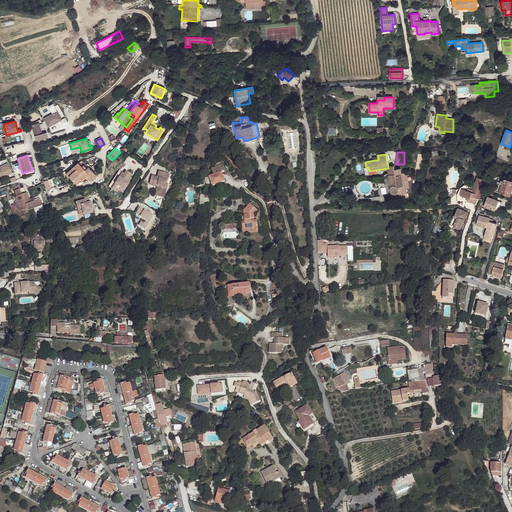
[(6,159),(0,160),(0,164),(1,166),(0,166),(0,173),(2,177),(12,172),(6,159)]
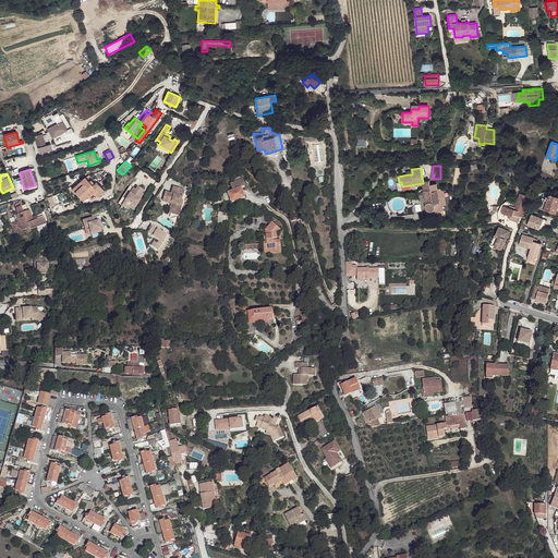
[(85,178),(72,190),(83,201),(87,195),(89,196),(94,193),(98,197),(105,191),(97,182),(95,184),(93,185),(89,182),(85,178)]
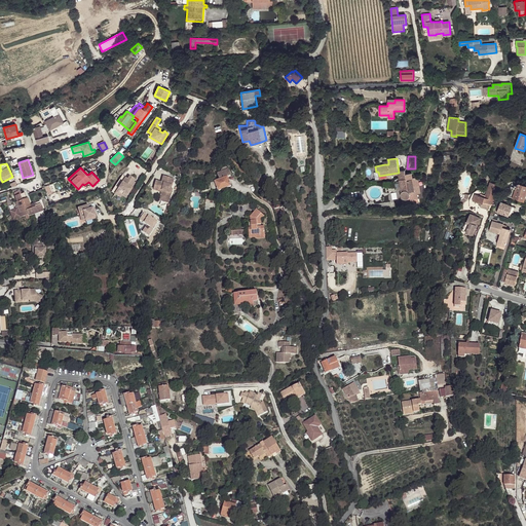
[(219,180),(214,182),(218,191),(231,187),(227,178),(230,176),(228,170),(226,171),(225,167),(222,168),(222,170),(223,172),(217,174),(219,180)]
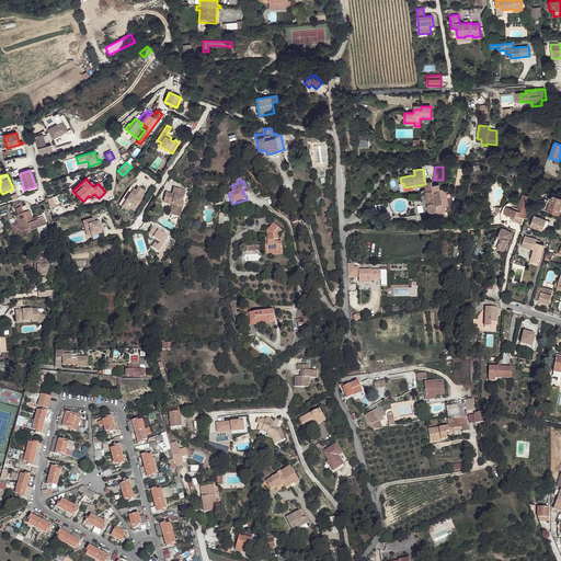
[(445,206),(448,206),(446,189),(439,190),(439,185),(433,185),(433,191),(426,192),(428,205),(428,206),(427,207),(428,209),(428,210),(431,212),(432,213),(434,213),(434,217),(442,216),(441,213),(446,212),(445,206)]
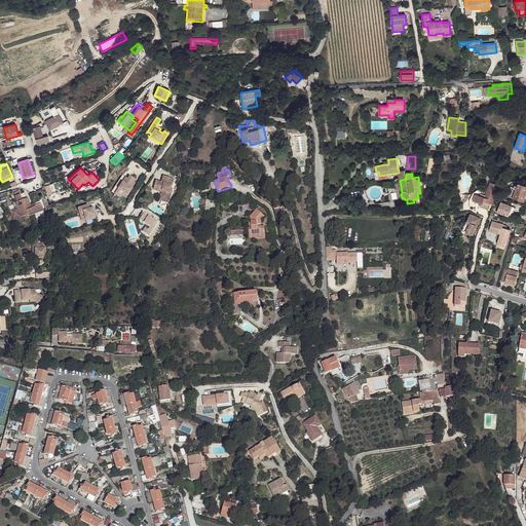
[(122,176),(111,192),(120,197),(122,195),(126,198),(133,189),(132,188),(130,188),(132,186),(133,187),(136,183),(134,182),(135,180),(129,177),(127,179),(122,176)]
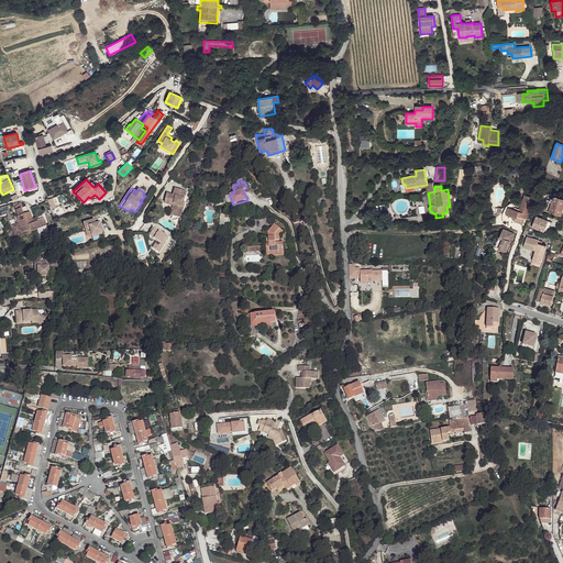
[(173,196),(167,194),(164,203),(169,205),(169,202),(170,201),(174,202),(174,203),(170,214),(180,217),(185,202),(184,201),(186,191),(175,188),(173,196)]
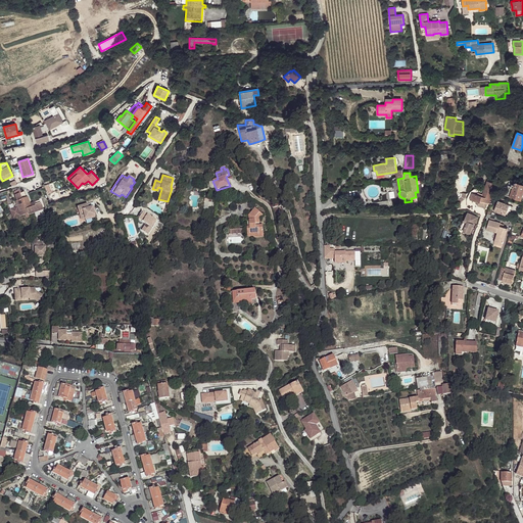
[(480,202),(479,206),(486,208),(487,203),(490,204),(493,194),(491,193),(495,181),(493,180),(492,183),(487,181),(485,189),(477,187),(475,193),(472,193),(470,199),(480,202)]
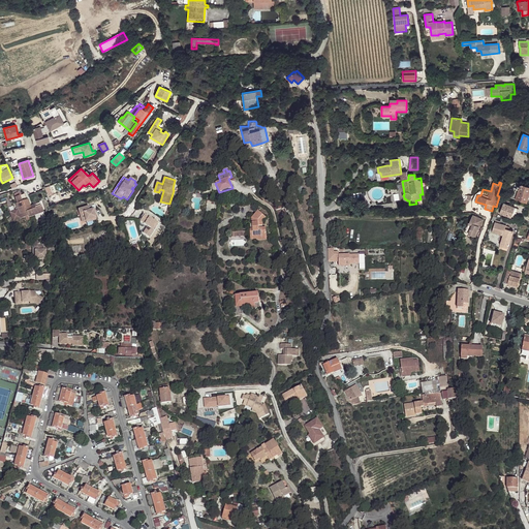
[(510,196),(527,201),(528,194),(528,186),(521,184),(520,187),(518,186),(517,188),(514,187),(510,196)]
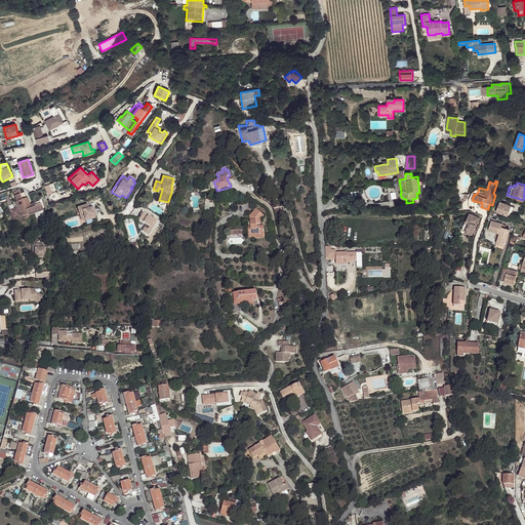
[(469,199),(472,200),(474,194),(477,194),(479,188),(472,193),(469,199)]
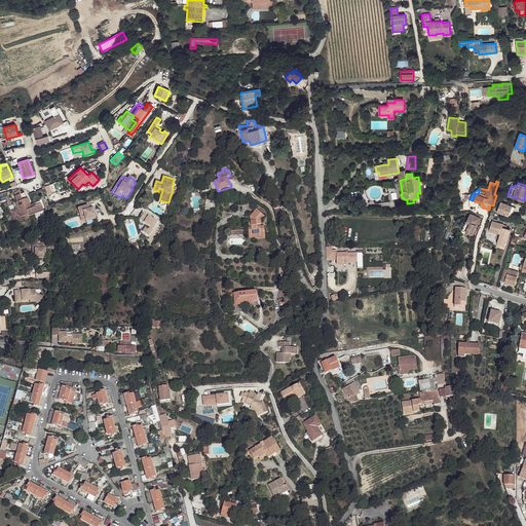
[(22,194),(21,191),(14,193),(17,202),(16,203),(17,208),(9,211),(11,216),(9,218),(9,219),(12,218),(12,220),(28,215),(22,200),(22,199),(20,194),(22,194)]
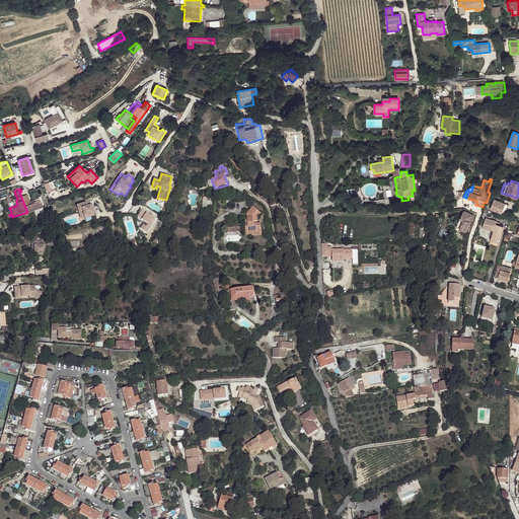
[(6,190),(0,192),(0,196),(0,197),(1,199),(9,196),(8,194),(6,190)]
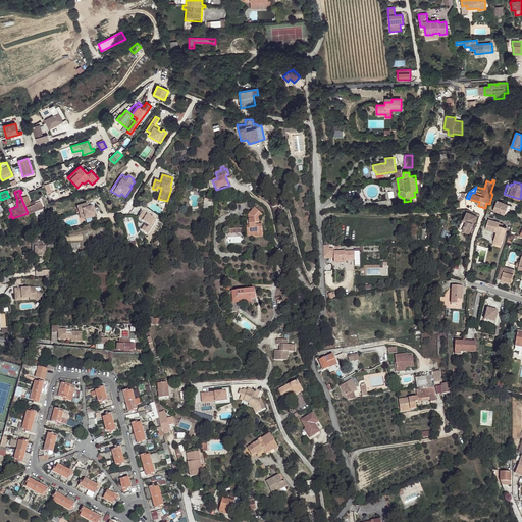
[(466,194),(462,193),(461,197),(457,199),(456,199),(455,203),(458,203),(465,199),(466,194)]
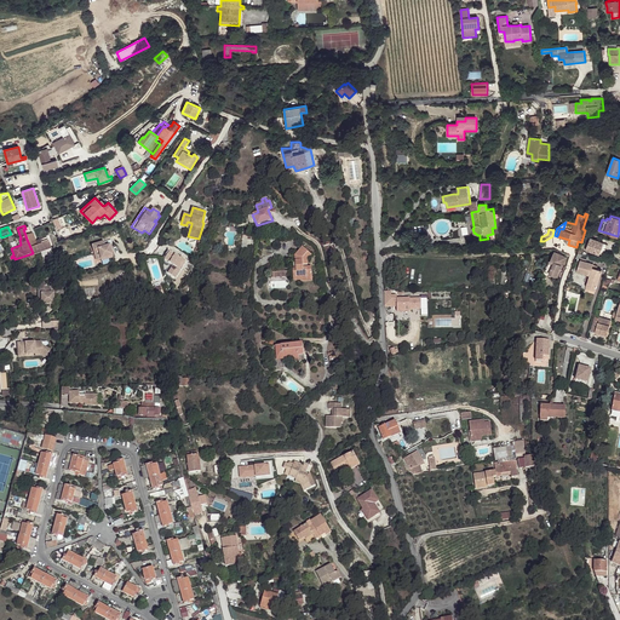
[(33,234),(26,236),(33,253),(33,254),(51,248),(47,237),(36,241),(33,234)]
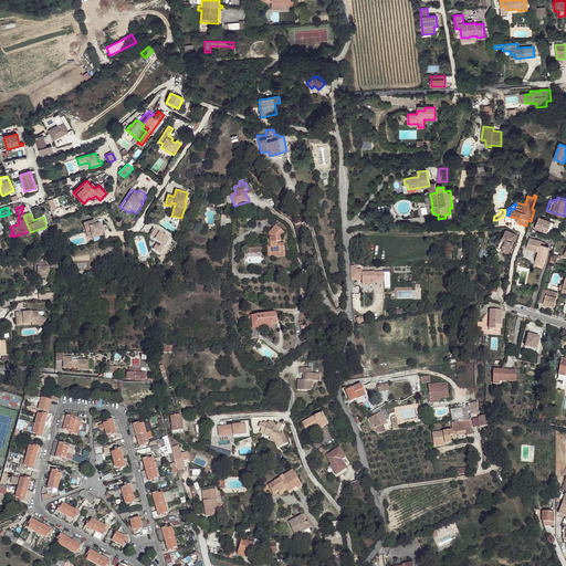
[(292,216),(295,224),(301,223),(297,213),(292,216)]
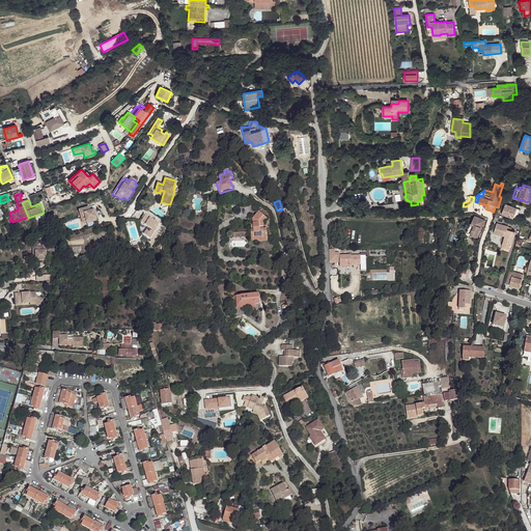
[(513,217),(516,208),(506,204),(502,214),(512,218),(513,217)]
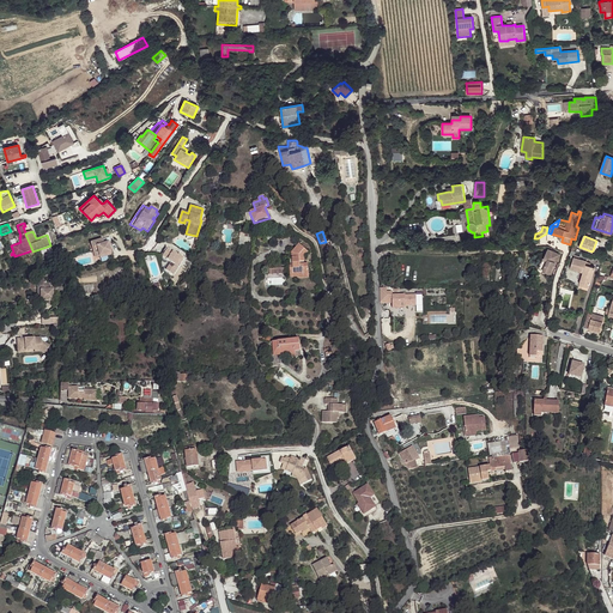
[(93,253),(98,252),(99,256),(107,254),(108,255),(111,254),(108,242),(104,243),(102,240),(91,243),(93,253)]
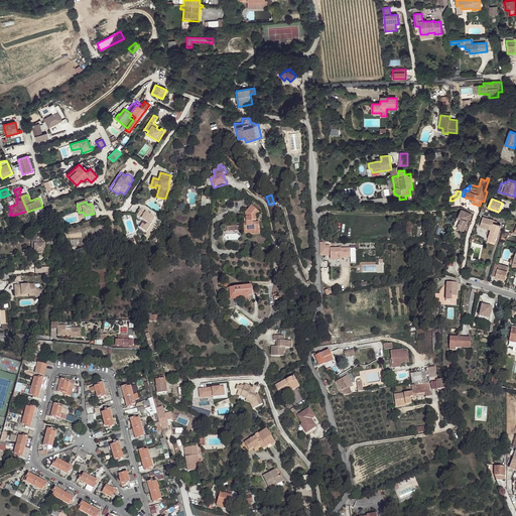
[(246,217),(243,218),(244,227),(246,227),(247,230),(250,230),(250,231),(260,230),(259,222),(253,223),(253,221),(256,220),(256,216),(253,214),(256,210),(252,206),(245,213),(246,217)]
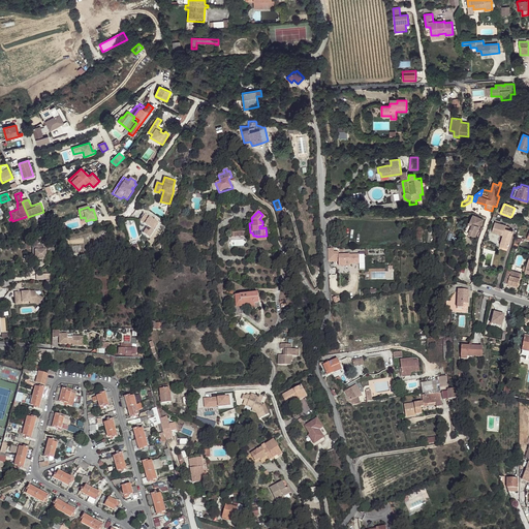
[(158,223),(145,214),(141,221),(148,225),(144,232),(149,237),(158,223)]
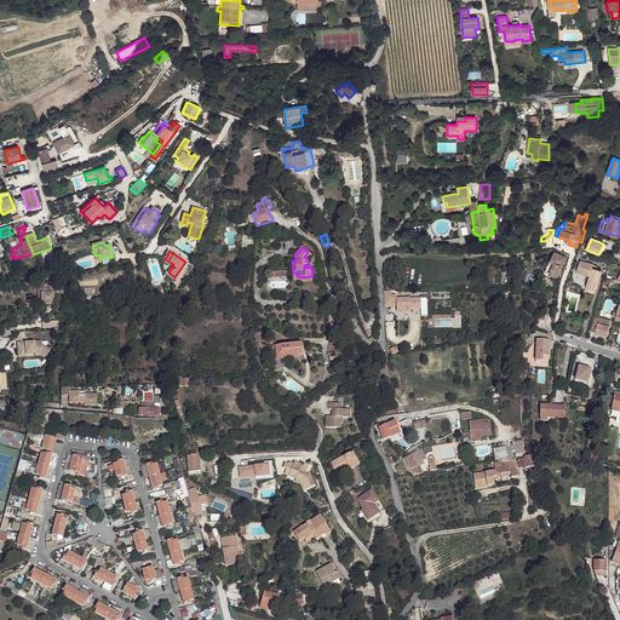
[(567,258),(555,252),(550,262),(545,271),(545,273),(557,277),(567,258)]
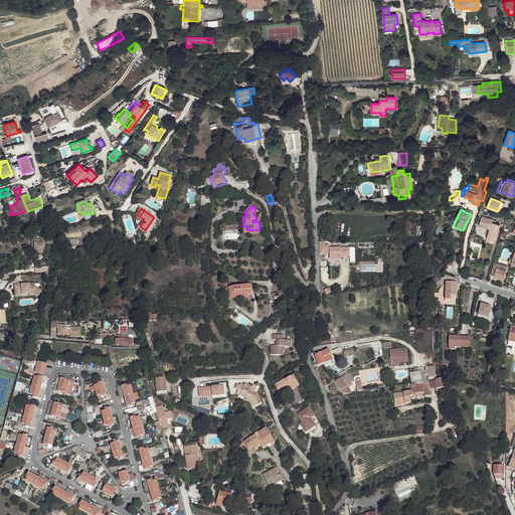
[(63,215),(65,223),(77,220),(75,212),(63,215)]
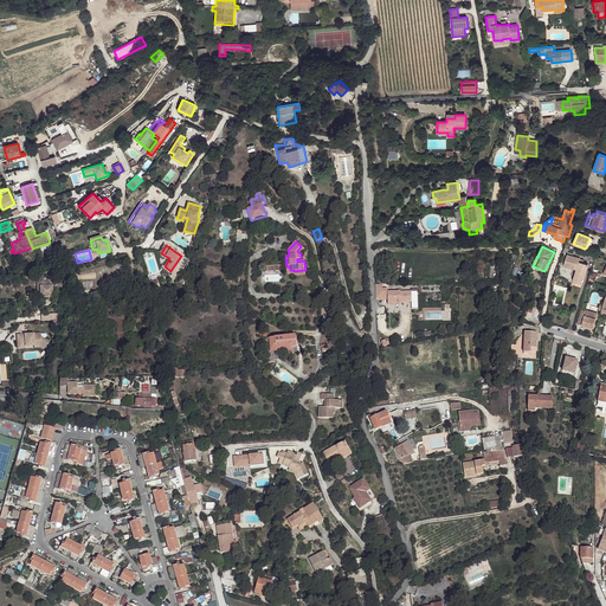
[(563,265),(577,269),(573,282),(574,282),(581,284),(582,284),(588,264),(584,263),(579,262),(579,259),(581,252),(574,250),(572,256),(567,253),(563,265)]
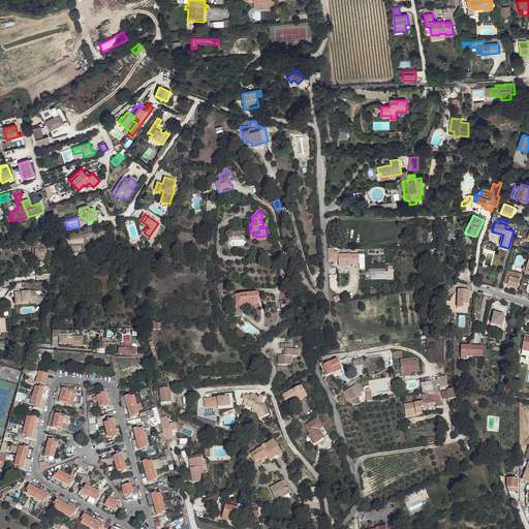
[(231,237),(242,237),(242,228),(231,228),(231,237)]
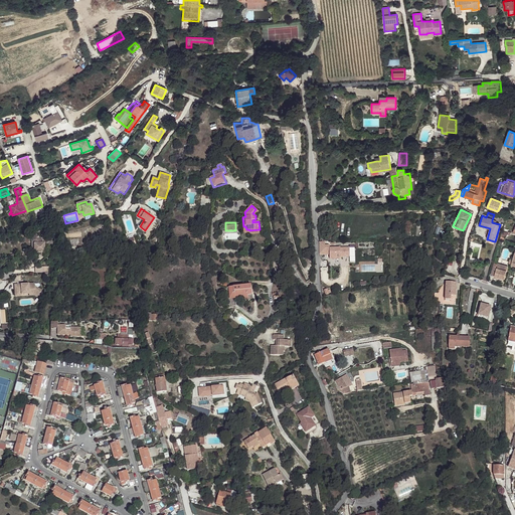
[(502,231),(500,238),(504,239),(505,235),(507,236),(507,234),(510,235),(511,232),(508,231),(508,233),(502,231)]
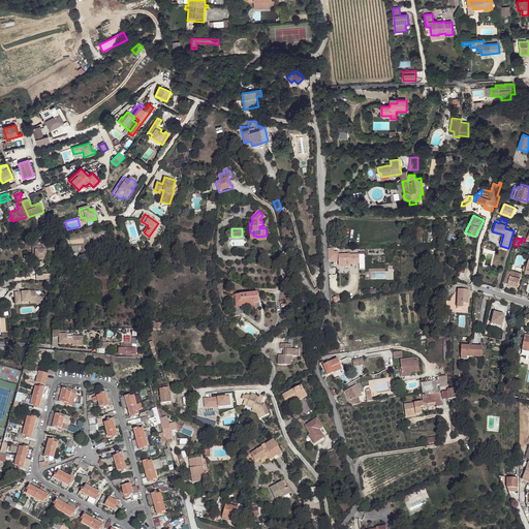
[(35,254),(35,259),(42,259),(45,259),(45,250),(37,242),(31,247),(35,250),(35,254)]
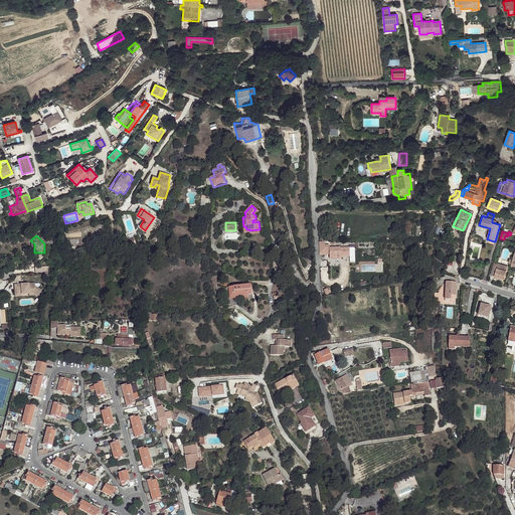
[(134,237),(127,238),(128,242),(130,242),(131,246),(136,244),(134,237)]
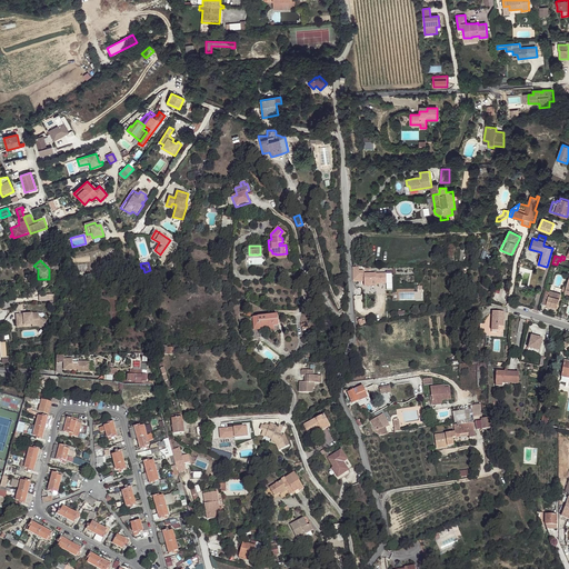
[(549,296),(545,295),(542,303),(557,308),(561,295),(550,291),(549,293),(549,296)]
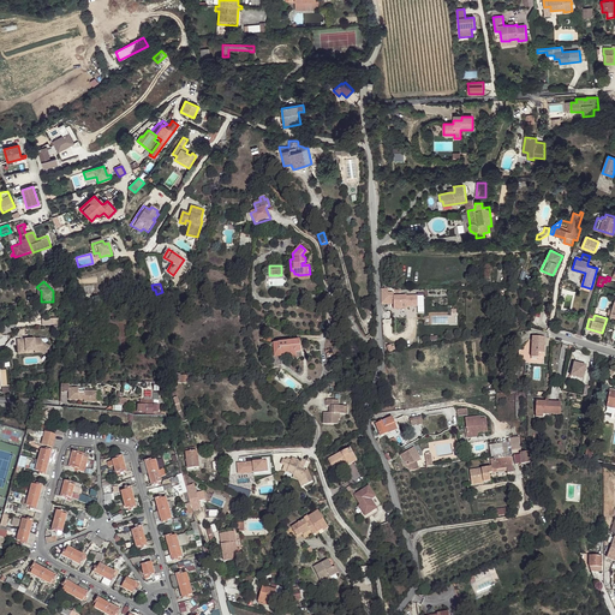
[(536,340),(532,340),(531,359),(538,359),(538,353),(544,353),(545,338),(536,336),(536,340)]
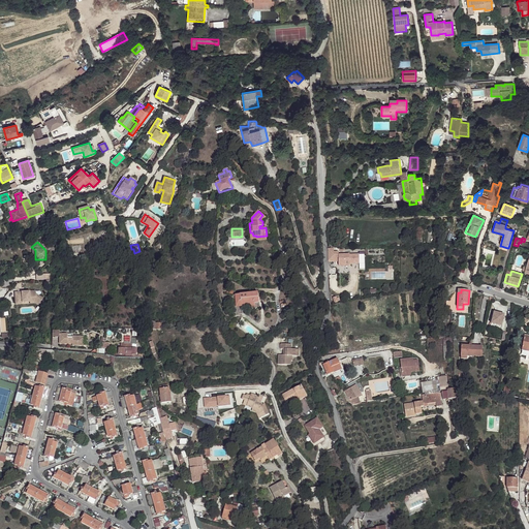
[(17,297),(14,297),(16,303),(22,303),(22,301),(25,300),(25,302),(30,302),(30,301),(33,301),(40,304),(42,298),(36,294),(35,294),(35,291),(17,292),(17,297)]
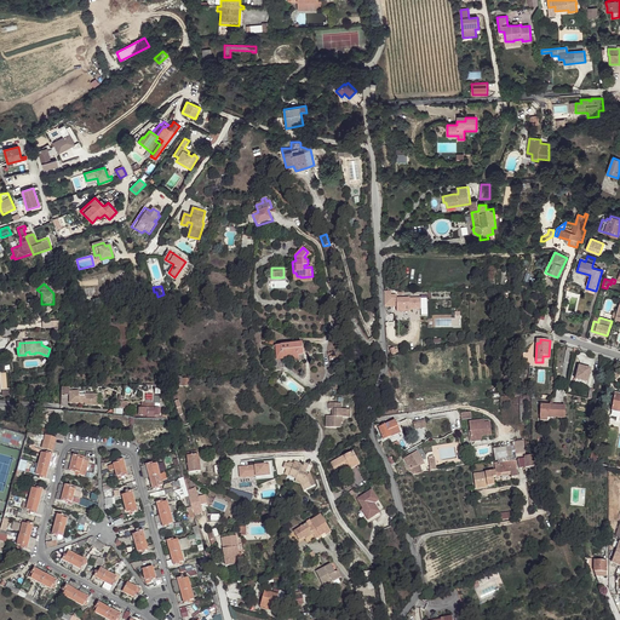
[(277,366),(282,365),(282,360),(282,357),(298,355),(298,352),(303,352),(303,343),(275,346),(277,366)]
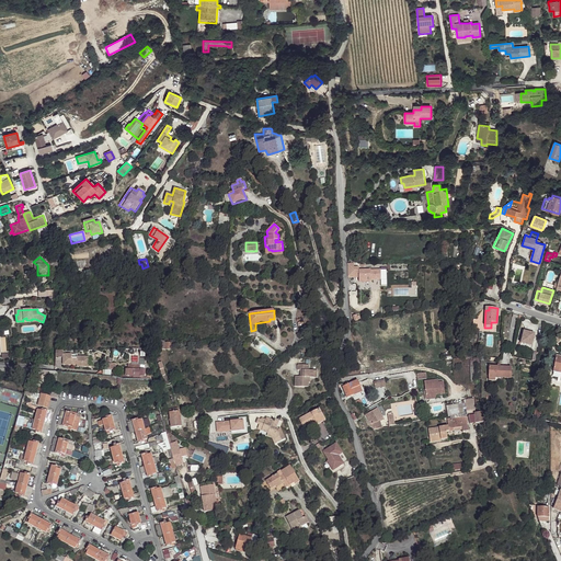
[(531,346),(535,334),(524,331),(521,343),(522,344),(531,346)]
